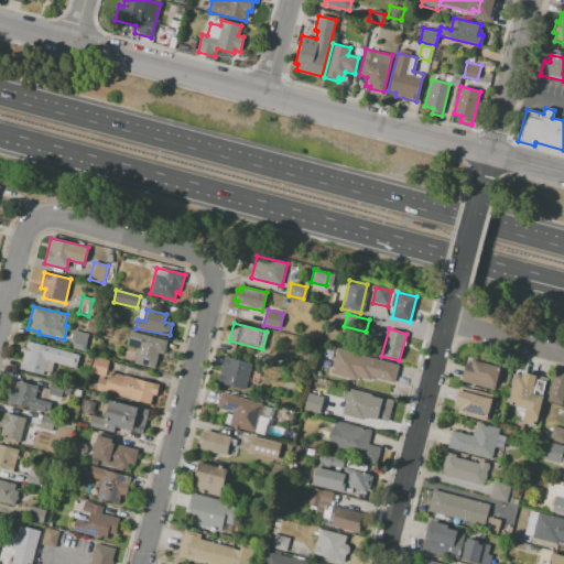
[(88,334),(84,351),(67,347),(73,329),(88,334)]
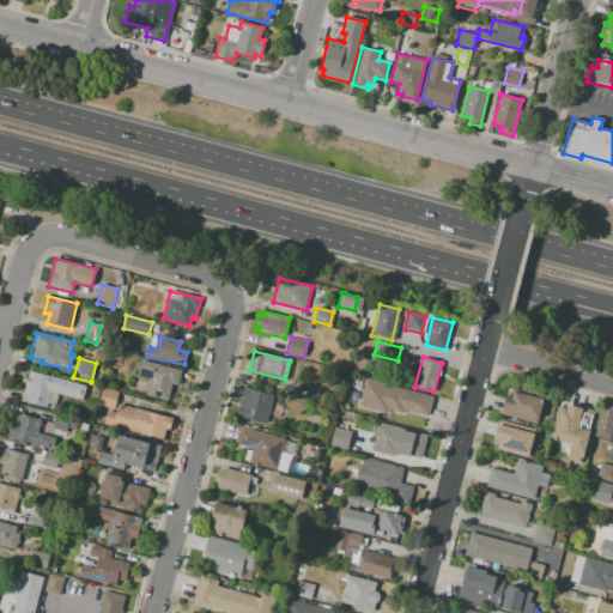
[(140,360),(181,370),(177,384),(173,383),(168,401),(145,395),(150,378),(137,375),(140,360)]
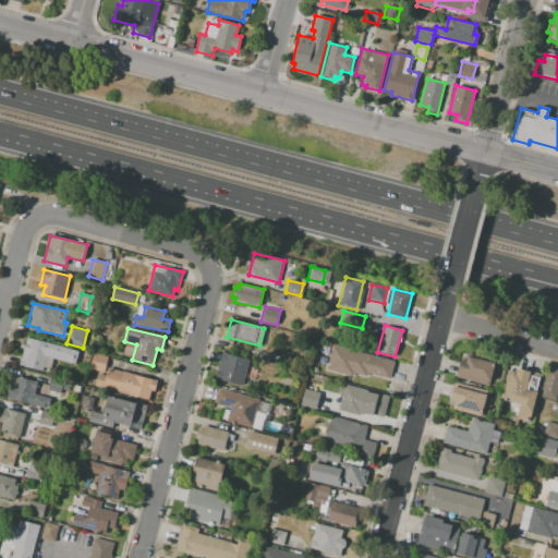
[(26,338),(80,352),(75,366),(46,359),(43,372),(19,365),(26,338)]
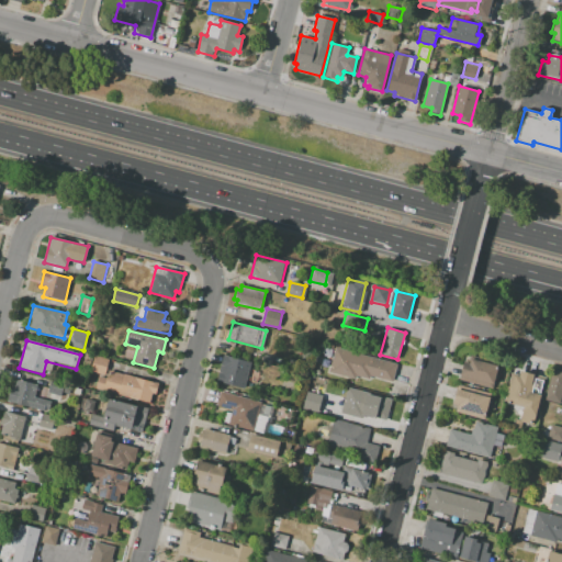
[(335,347),(397,363),(393,381),(370,375),(369,379),(356,375),(355,379),(328,372),(335,347)]
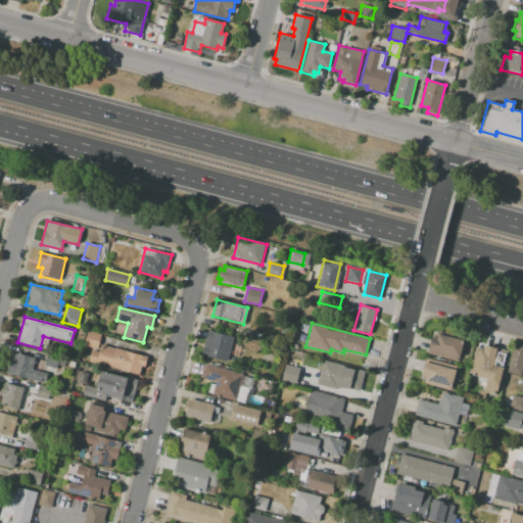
[(87,331),(101,335),(96,349),(83,345),(87,331)]
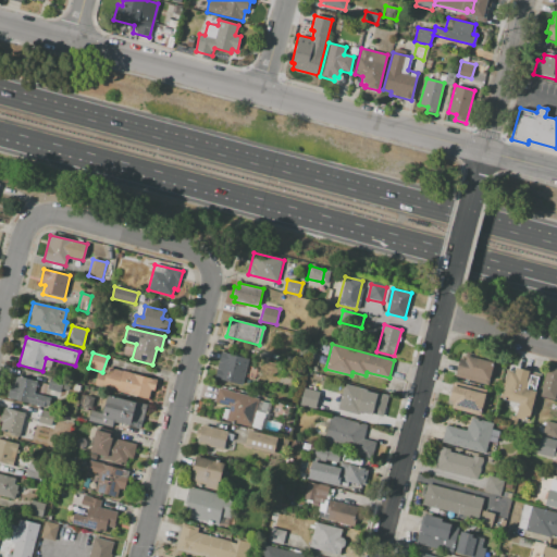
[(222,353),(247,358),(242,383),(217,378),(222,353)]
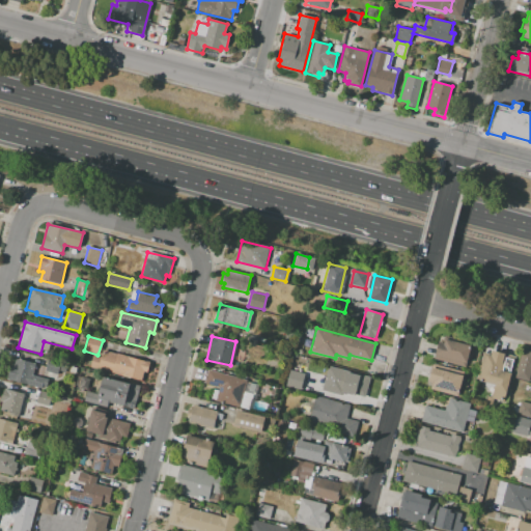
[(444,339),(470,345),(465,367),(434,359),(438,343),(443,344),(444,339)]
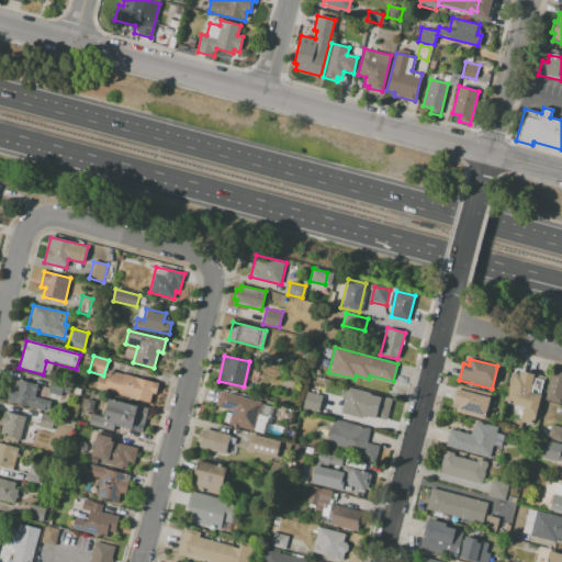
[(552,369),(561,371),(561,396),(560,405),(544,401),(552,369)]
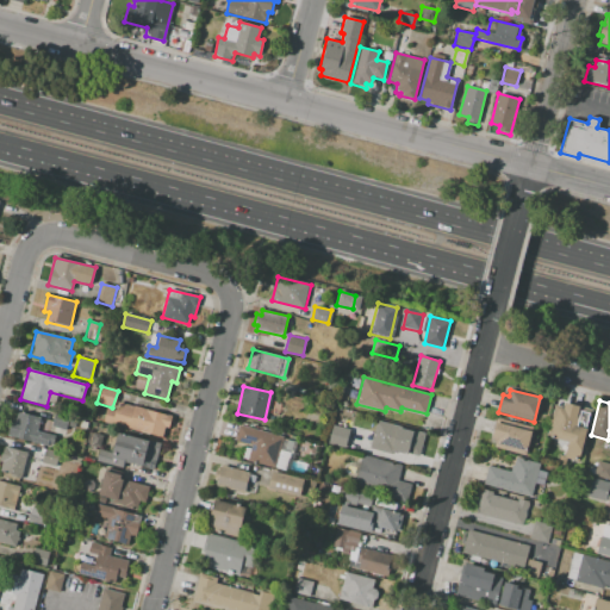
[(118,403),(173,416),(169,429),(166,428),(163,436),(104,422),(107,409),(116,411),(118,403)]
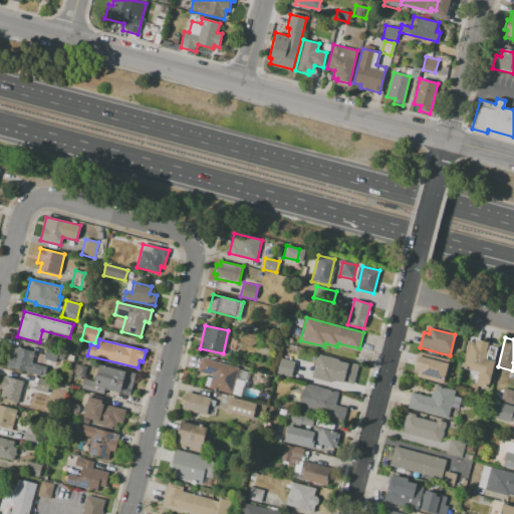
[(476,339),(488,343),(484,358),(495,361),(487,391),(475,388),(479,372),(462,367),(469,342),(475,344),(476,339)]
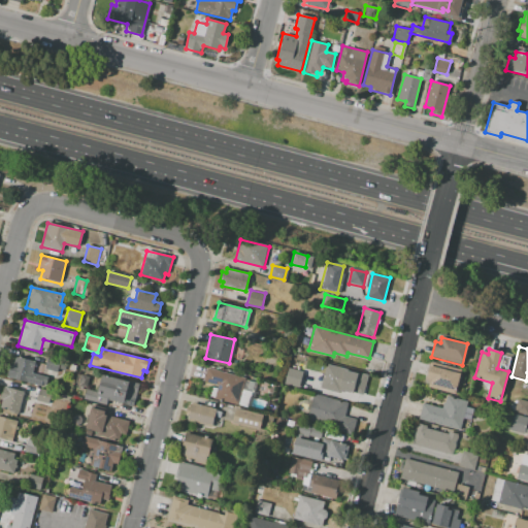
[(15,357),(13,365),(10,364),(7,376),(44,386),(46,376),(33,373),(36,362),(15,357)]
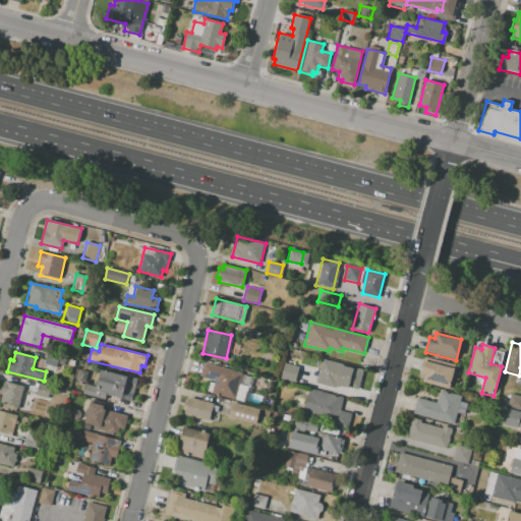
[(48,353),(65,358),(64,365),(57,364),(55,368),(45,365),(48,353)]
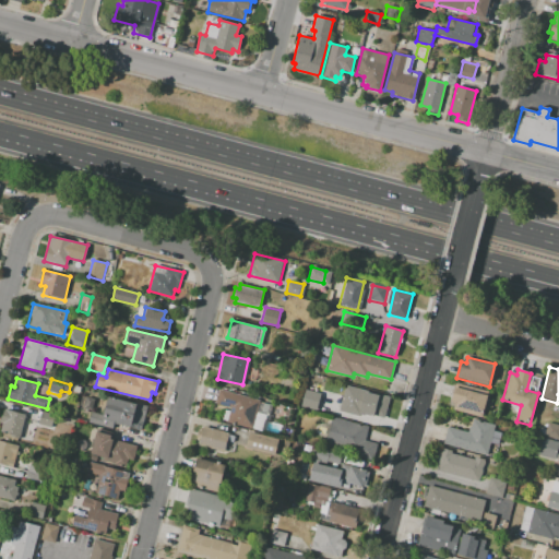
[(455,383),(488,392),(482,417),(453,409),(455,402),(451,401),(455,383)]
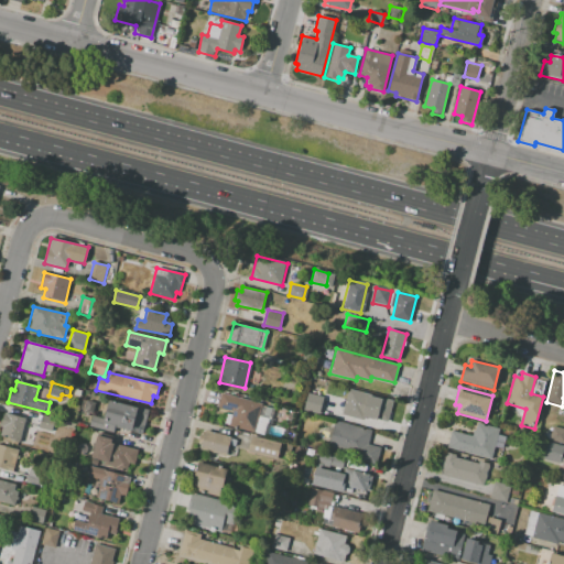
[(347,389),(392,400),(387,422),(364,416),(364,420),(342,414),(347,389)]
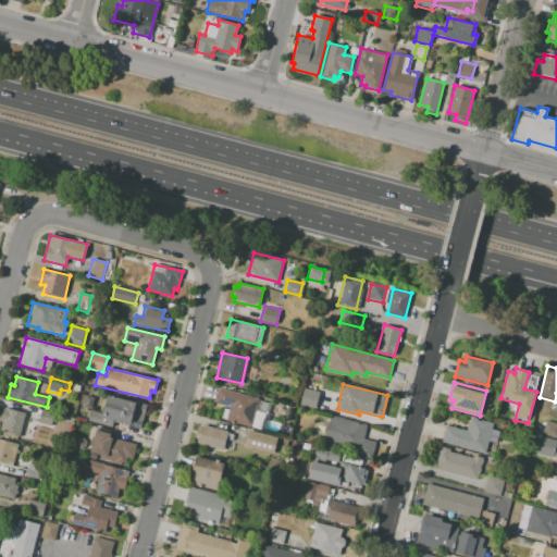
[(304,387),(318,391),(314,407),(300,404),(304,387)]
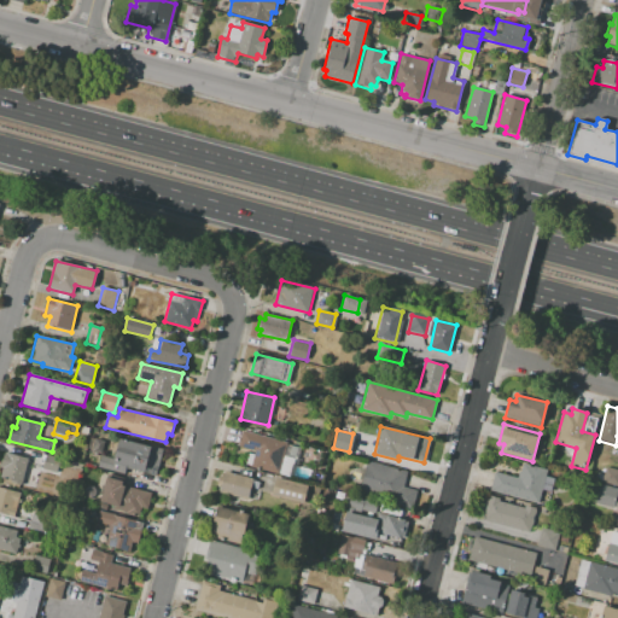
[(243,431),(287,442),(279,474),(250,467),(254,450),(238,447),(243,431)]
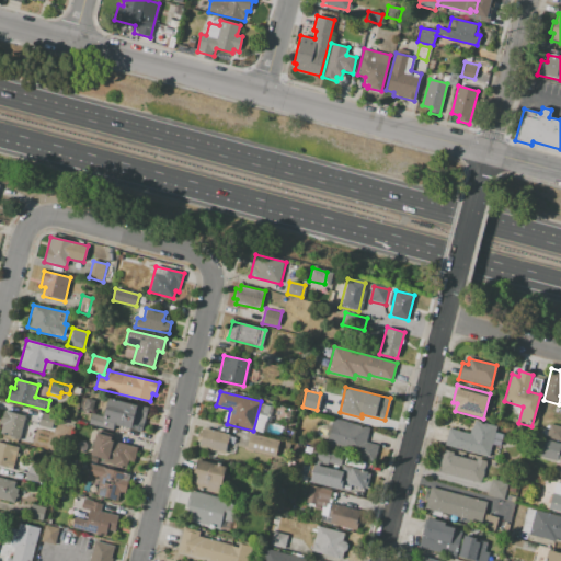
[(94,401),(92,412),(82,410),(86,398),(94,401)]
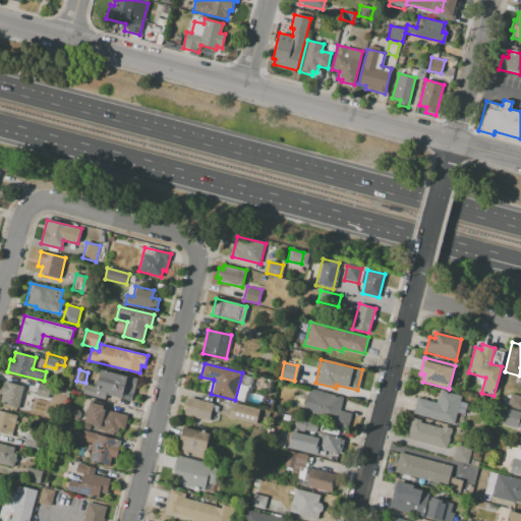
[(101,369),(136,379),(131,401),(108,396),(107,400),(81,394),(84,384),(97,387),(101,369)]
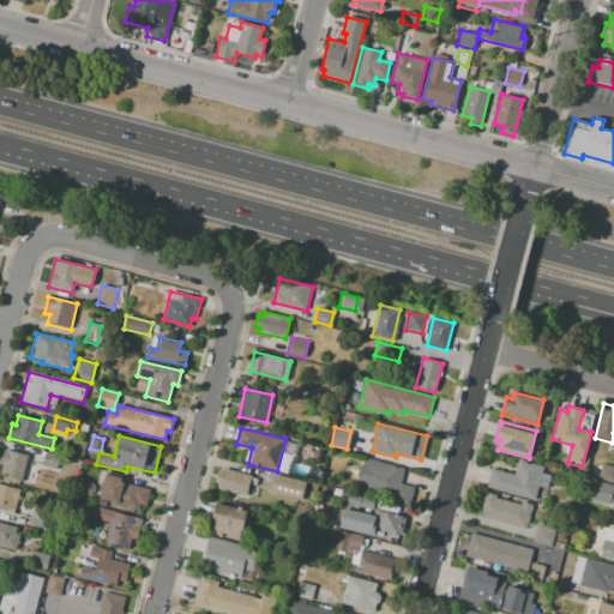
[(5,450),(28,456),(22,482),(0,477),(0,473),(2,465),(0,464),(0,458),(2,458),(5,450)]
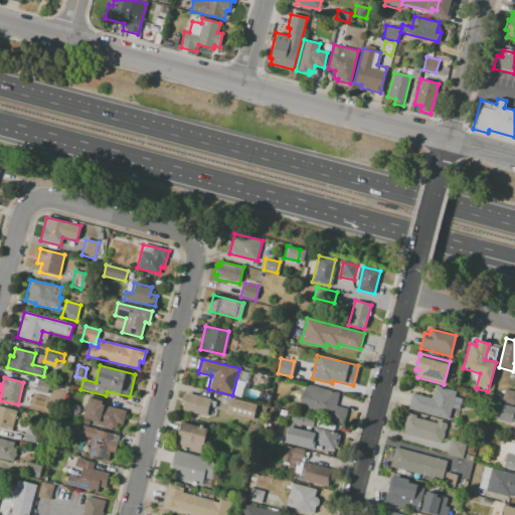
[(38,380),(50,383),(47,393),(36,390),(38,380)]
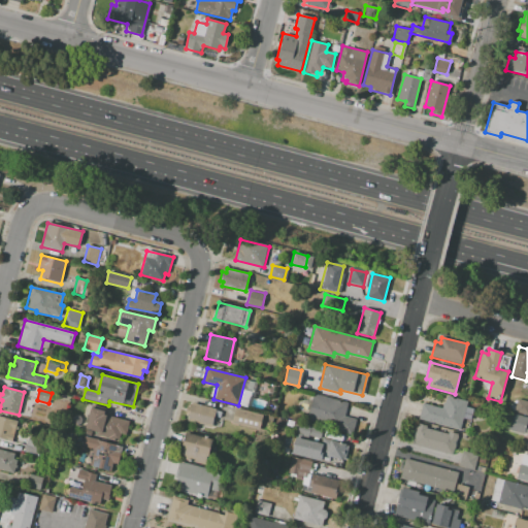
[(314,395),(343,402),(350,417),(356,420),(352,434),(338,430),(335,426),(307,419),(314,395)]
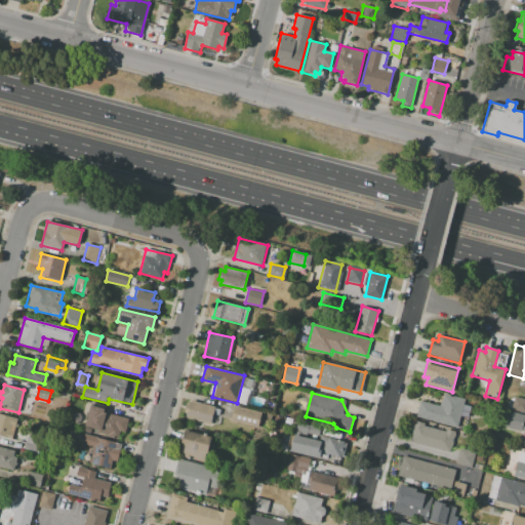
[(444,395),(465,400),(463,404),(471,406),(468,420),(459,418),(456,427),(416,416),(420,401),(439,406),(441,401),(443,401),(444,395)]
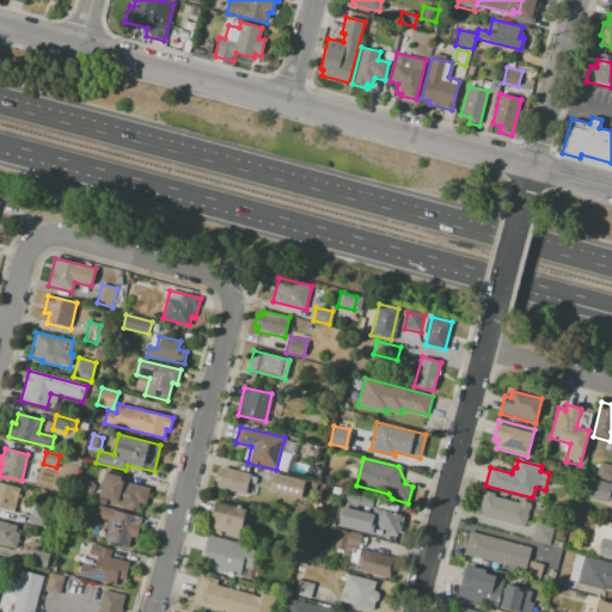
[(600,463),(611,465),(611,482),(597,478),(600,463)]
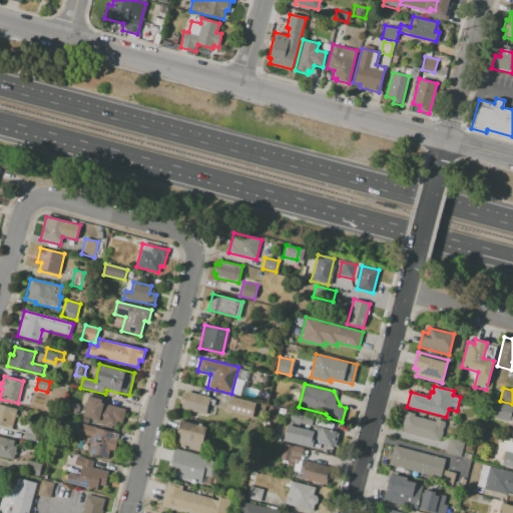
[(187,392),(209,398),(205,415),(182,409),(187,392)]
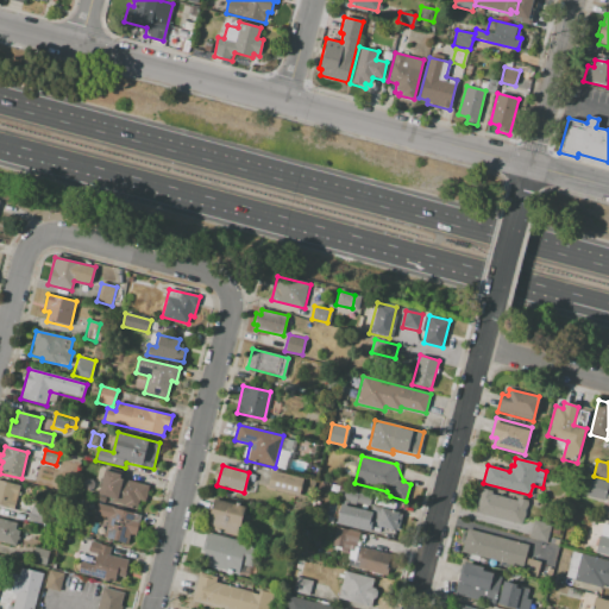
[(104,470),(98,495),(113,498),(112,503),(136,509),(138,498),(145,501),(149,485),(119,478),(120,475),(104,470)]
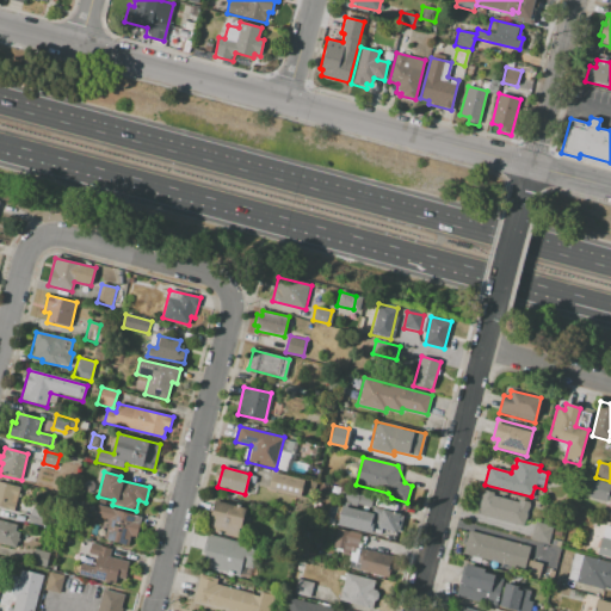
[(272,473),(304,481),(300,498),(267,489),(272,473)]
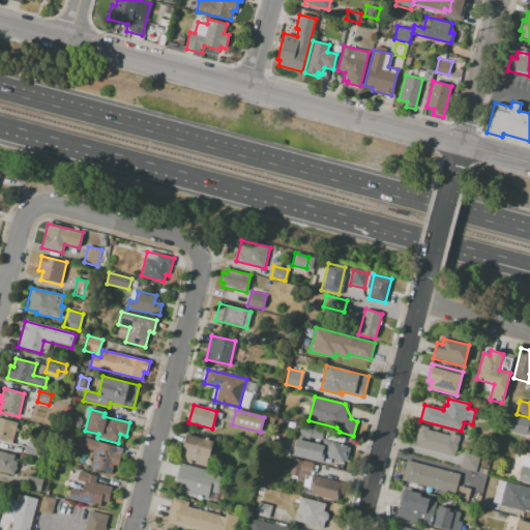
[(514,415),(529,419),(529,437),(510,432),(514,415)]
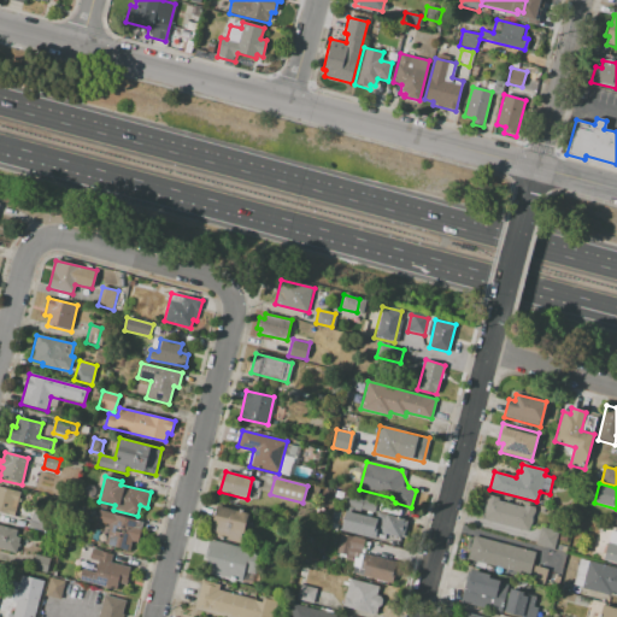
[(0,486),(21,492),(15,515),(0,511),(0,486)]
